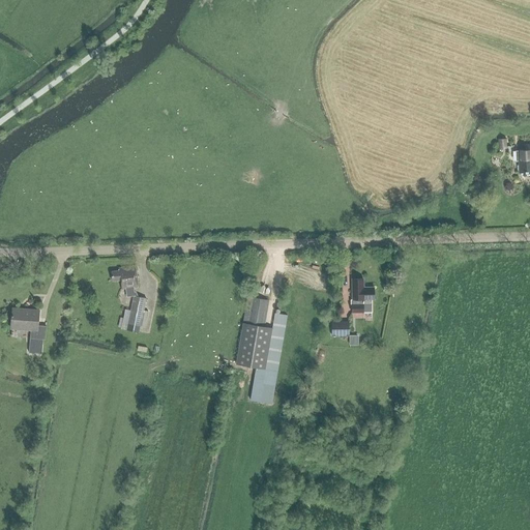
[(529,144),(525,145),(525,150),(516,151),(516,162),(519,162),(519,173),(526,173),(527,176),(529,175),(529,144)]
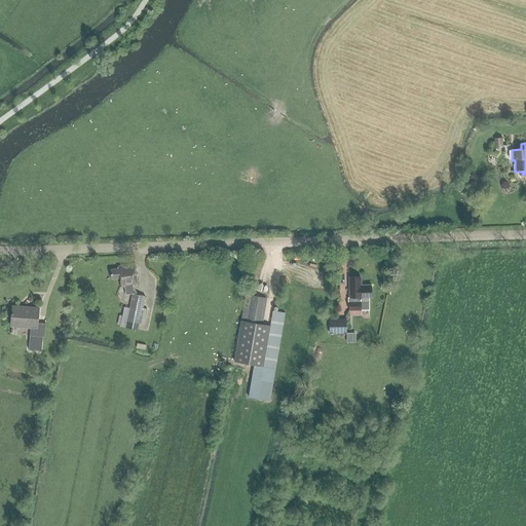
[(117,269),(110,270),(111,278),(119,277),(120,287),(124,287),(125,294),(135,293),(135,294),(137,294),(135,290),(133,290),(133,286),(137,285),(135,264),(117,266),(117,269)]
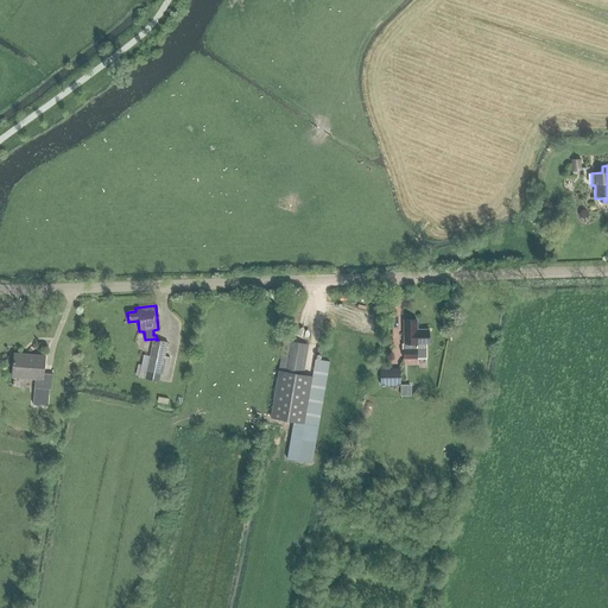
[(426,359),(426,349),(426,344),(429,344),(429,330),(416,330),(416,320),(405,321),(405,330),(404,330),(404,349),(404,359),(426,359)]
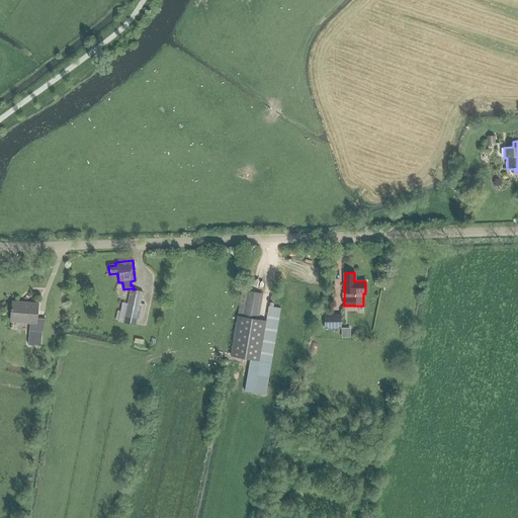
[(143,291),(131,289),(126,309),(139,312),(143,291)]
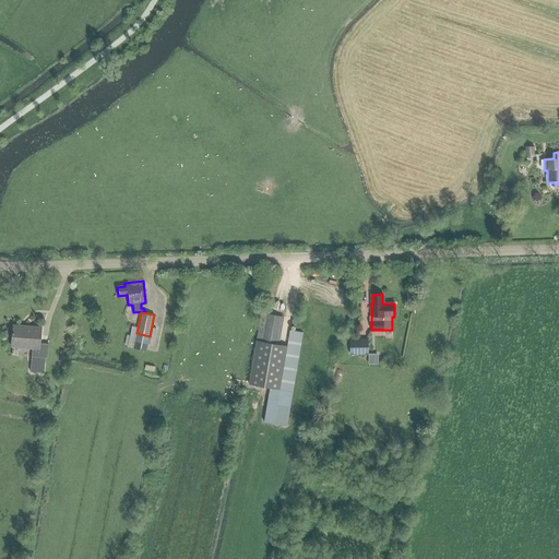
[(289,331),(287,346),(278,344),(283,317),(261,313),(249,384),(293,392),(304,333),(289,331)]
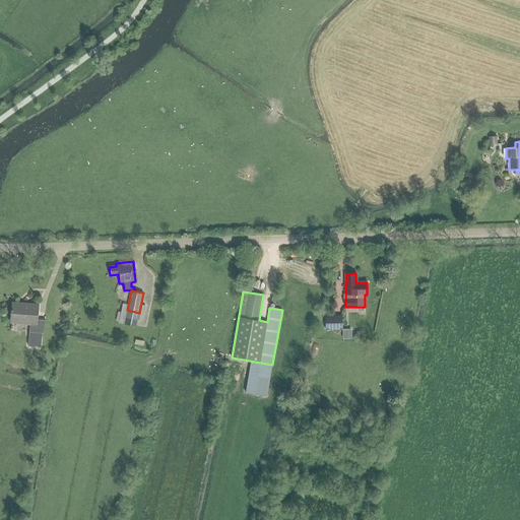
[(37,320),(39,305),(22,304),(22,306),(12,306),(10,322),(30,324),(28,346),(41,347),(42,333),(44,333),(45,320),(37,320)]
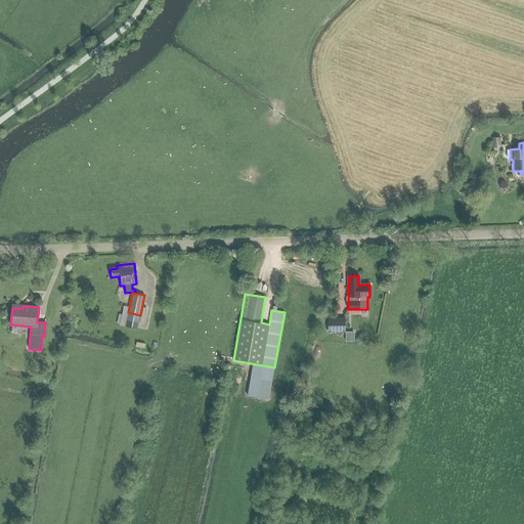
[(345,333),(344,317),(328,317),(328,333),(345,333)]
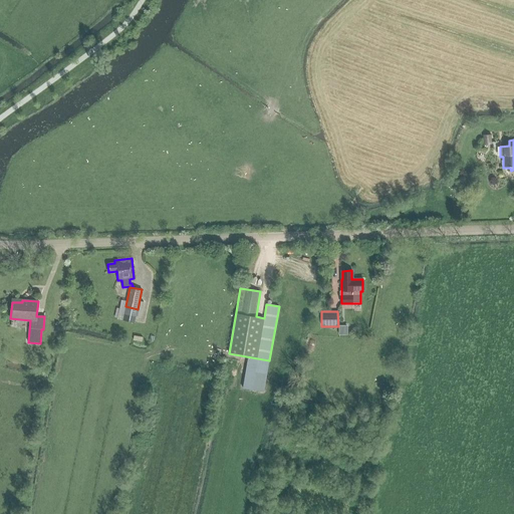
[(348,332),(348,324),(340,324),(340,333),(348,332)]
